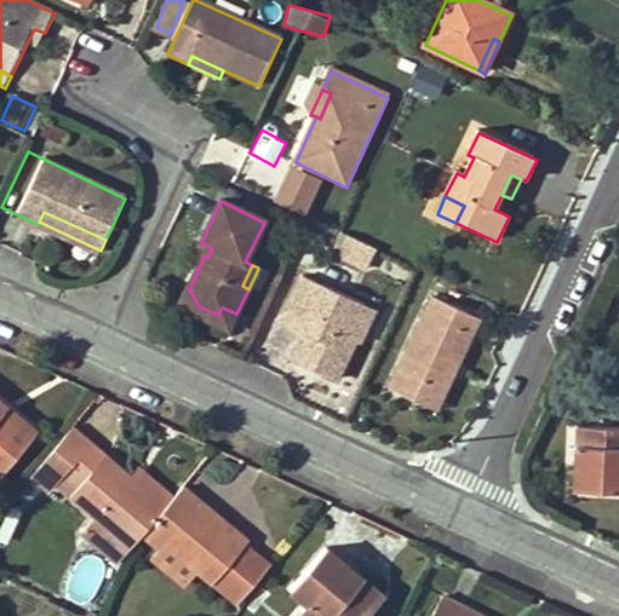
[(338,380),(357,340),(357,337),(353,334),(366,306),(303,277),(281,323),(303,334),(313,338),(301,363),(338,380)]
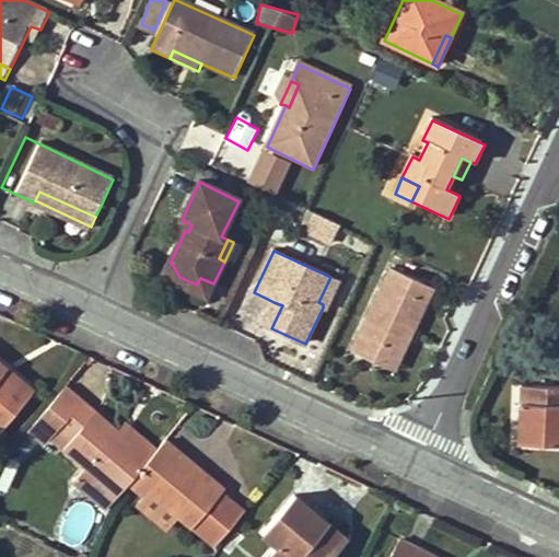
[(171,262),(163,277),(207,299),(213,283),(200,278),(197,285),(179,277),(171,262)]
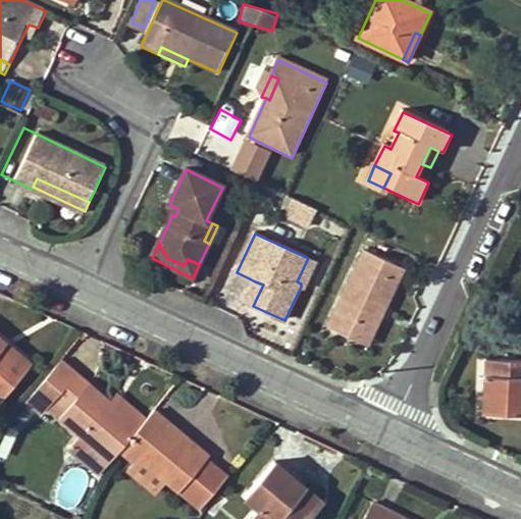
[(328,328),(350,339),(354,331),(371,340),(381,319),(374,316),(377,308),(387,306),(399,282),(388,279),(395,264),(365,251),(328,328)]
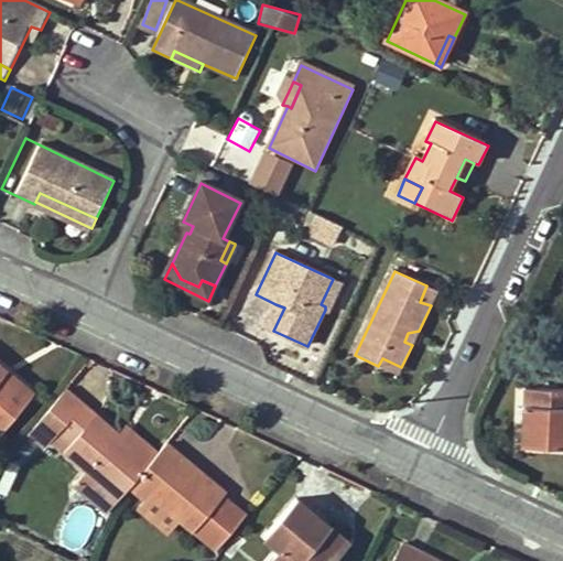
[(325,310),(331,313),(343,283),(333,279),(321,304),(325,306),(325,310)]
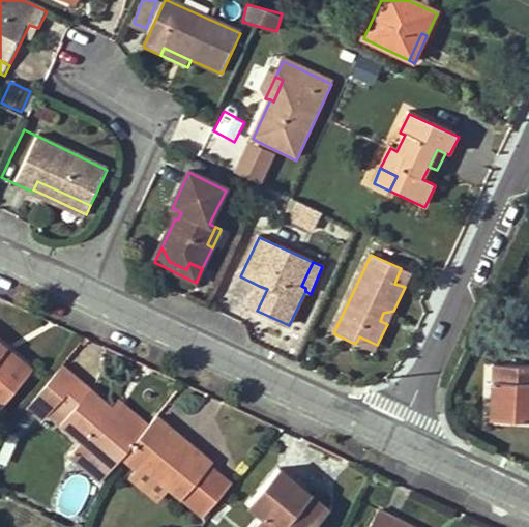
[(401,268),(394,284),(405,287),(411,273),(401,268)]
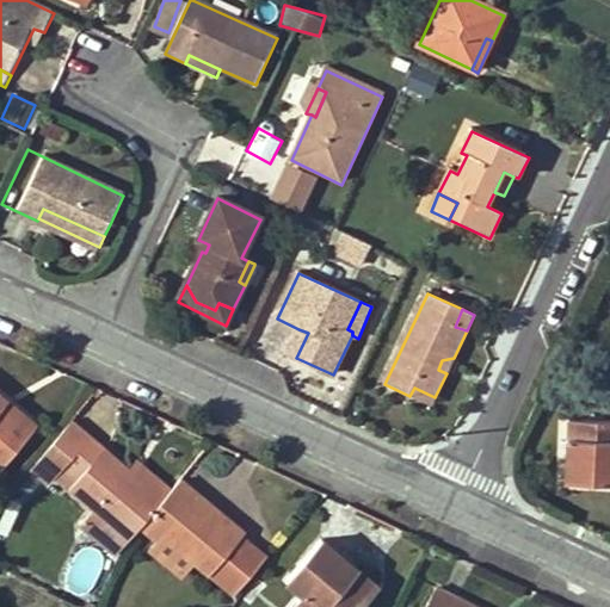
[(299,329),(287,353),(296,358),(308,333),(299,329)]
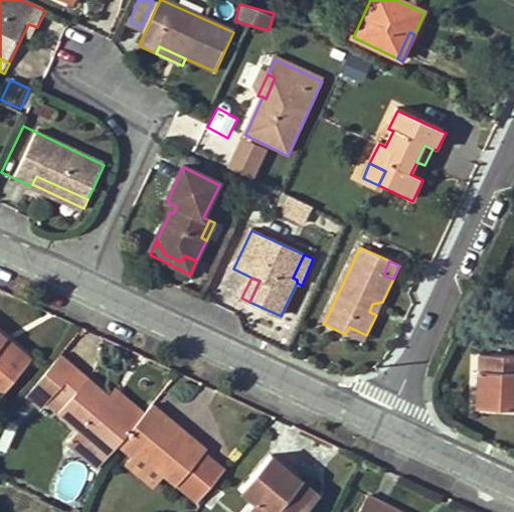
[(372,304),(369,312),(376,315),(382,302),(372,304)]
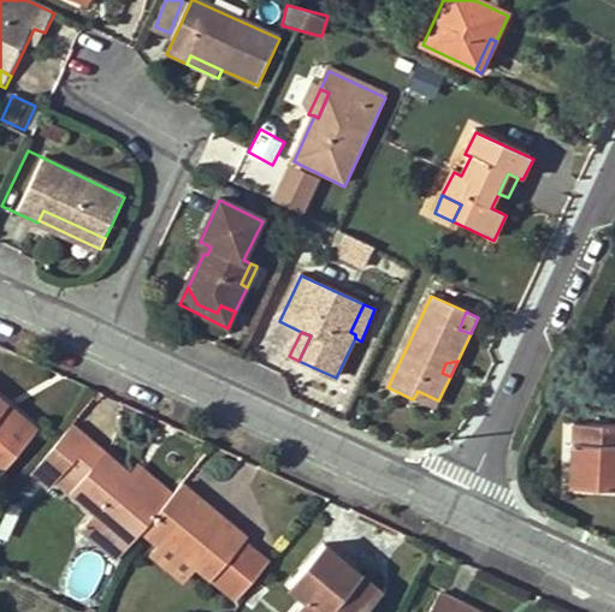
[(435,410),(438,400),(418,391),(413,399),(435,410)]
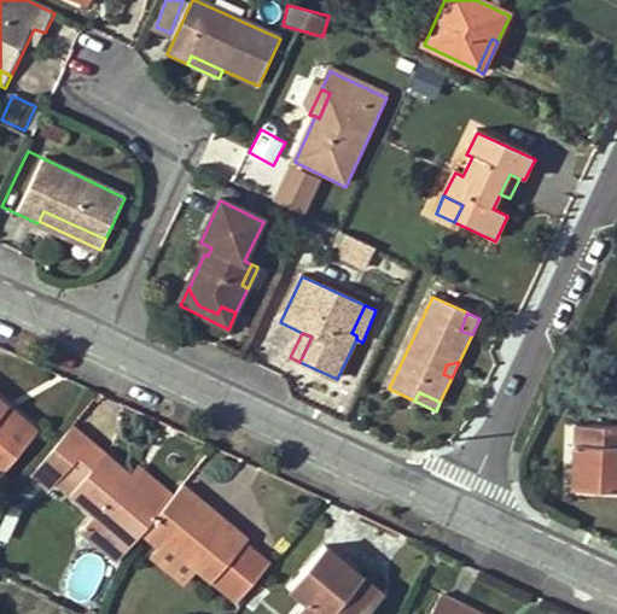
[(0,477),(33,438),(4,414),(9,408),(0,399),(0,477)]
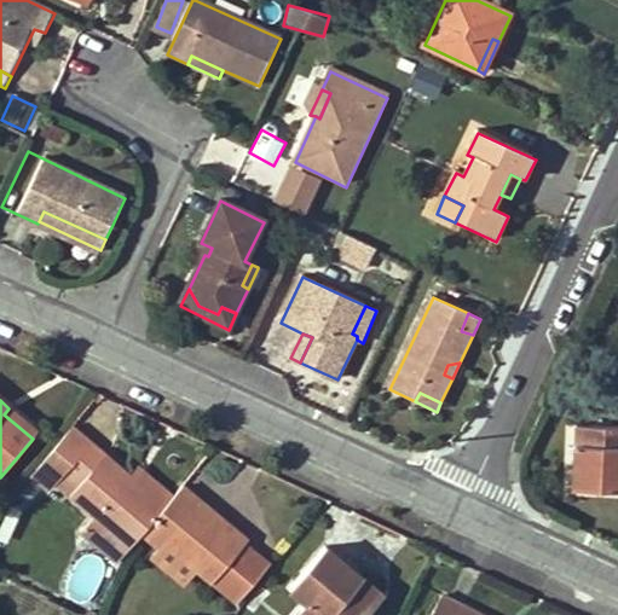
[(9,408),(4,415),(33,439),(38,433),(9,408)]
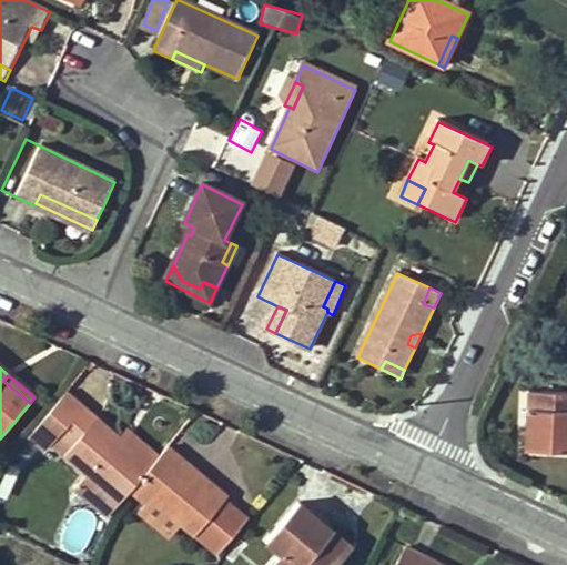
[(527,451),(566,453),(566,395),(530,393),(527,451)]
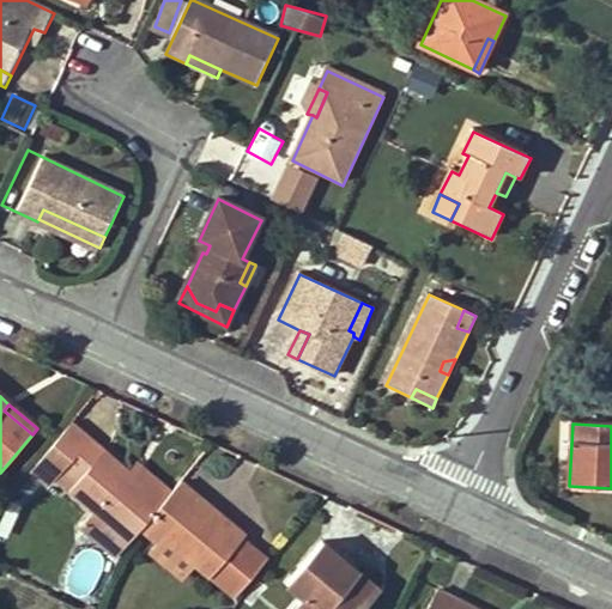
[(141,530),(167,501),(131,473),(90,439),(65,468),(80,481),(70,493),(131,544),(141,530)]
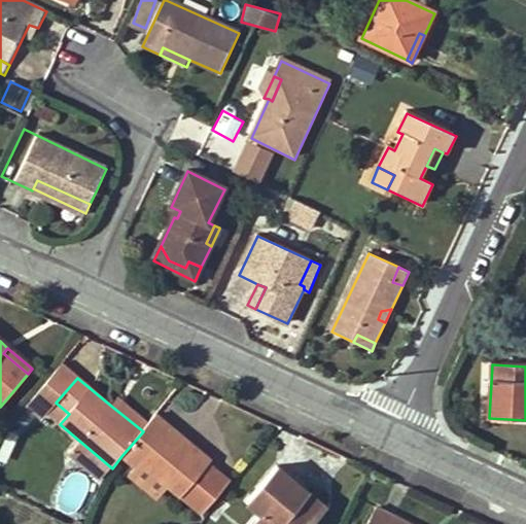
[(150,423),(119,398),(112,407),(143,431),(150,423)]
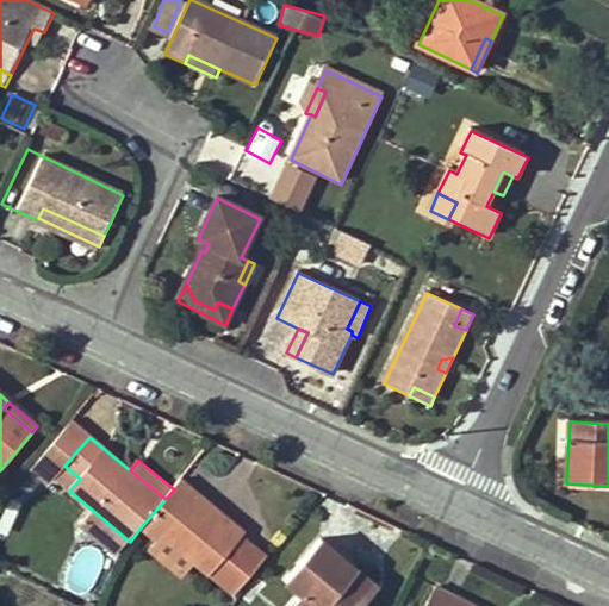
[(212,514),(216,510),(181,480),(174,489),(166,499),(141,528),(161,544),(167,537),(197,562),(235,595),(266,558),(242,538),(246,533),(228,519),(223,524),(212,514)]
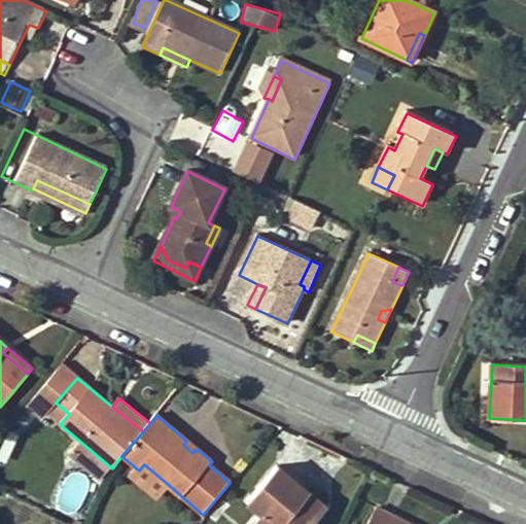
[(183,445),(193,453),(197,449),(186,441),(183,445)]
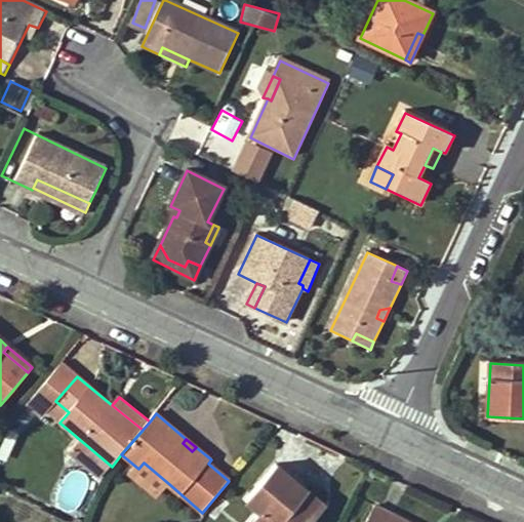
[(144,463),(138,469),(131,477),(157,498),(169,484),(144,463)]
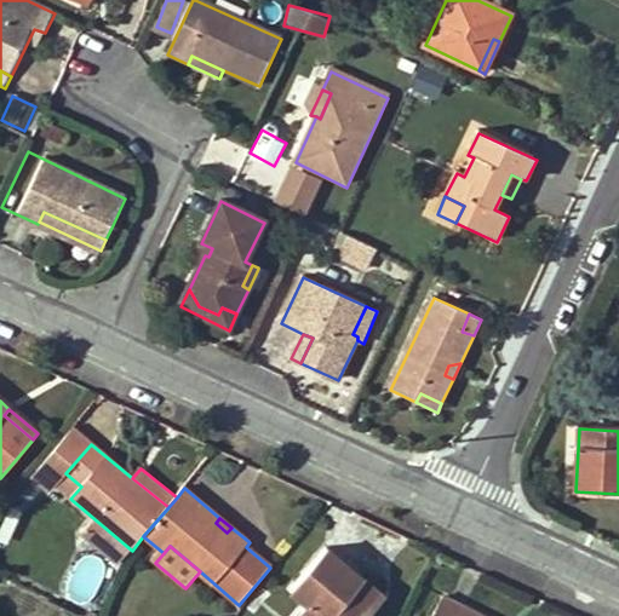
[(308,605),(298,615),(371,615),(387,598),(328,548),(291,591),(308,605)]
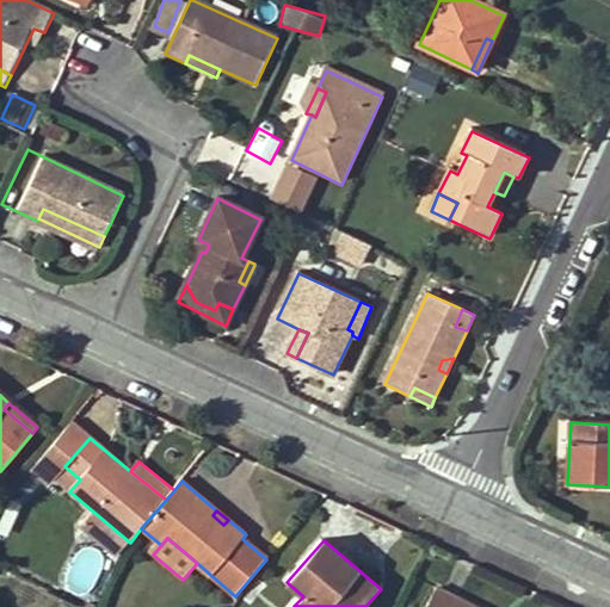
[(458,606),(461,602),(436,589),(426,606),(458,606)]
